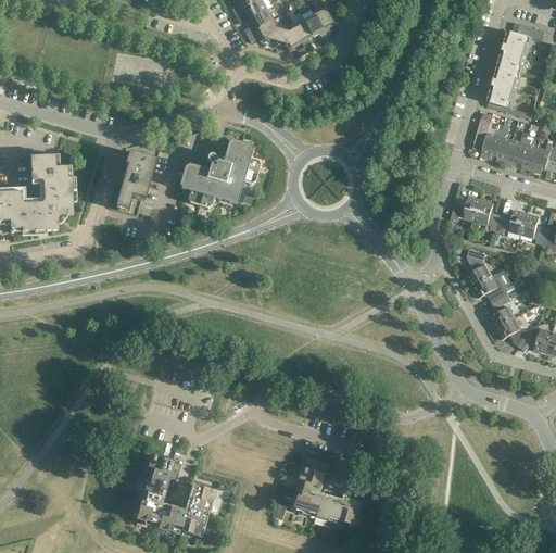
[(240,0),(242,3),(238,5),(236,3),(230,5),(234,11),(254,0),(240,0)]
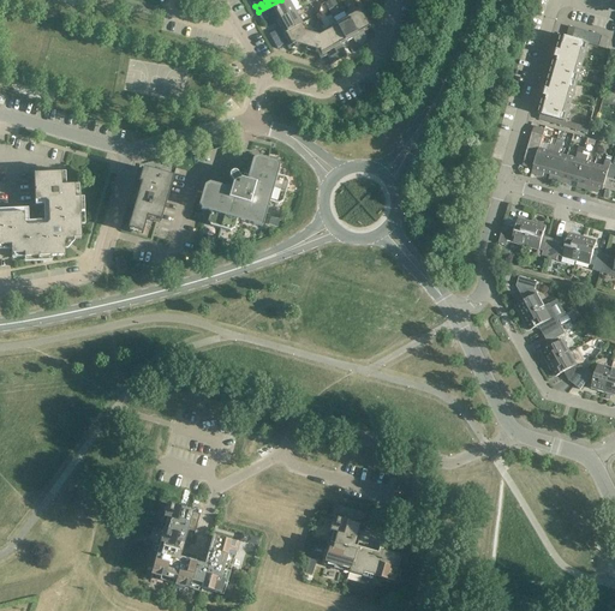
[(294,9),(291,0),(281,0),(258,12),(262,19),(268,16),(268,15),(273,12),(276,18),(294,9)]
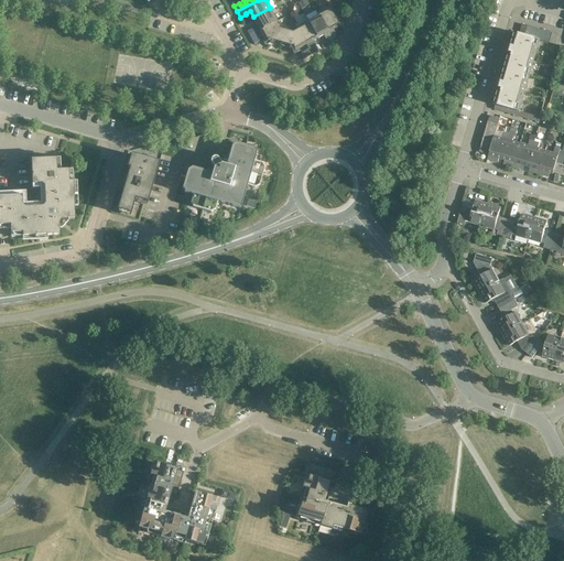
[(339,23),(329,4),(317,11),(318,12),(334,40),(339,36),(338,33),(336,31),(333,32),(331,28),(339,23)]
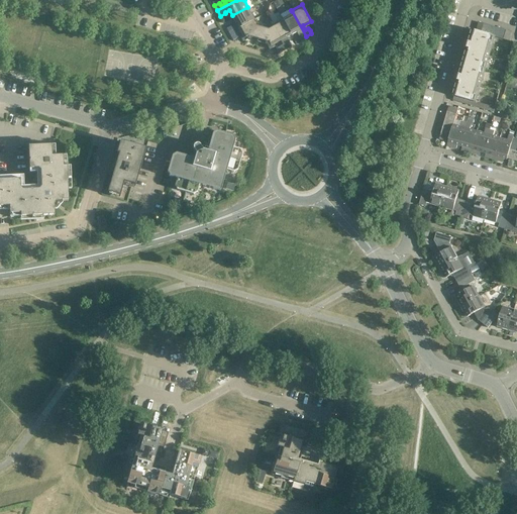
[(253,17),(247,7),(232,15),(236,23),(232,25),(230,23),(225,25),(228,31),(233,28),(237,25),(251,18),(253,17)]
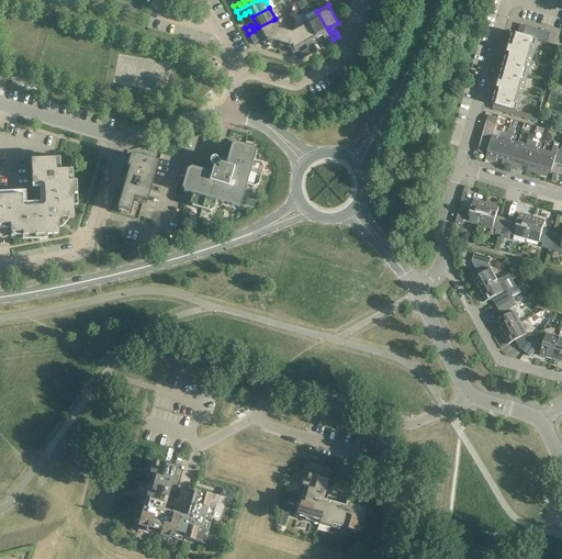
[(333,40),(317,12),(306,19),(316,35),(324,31),(326,35),(324,36),(327,43),(333,40)]
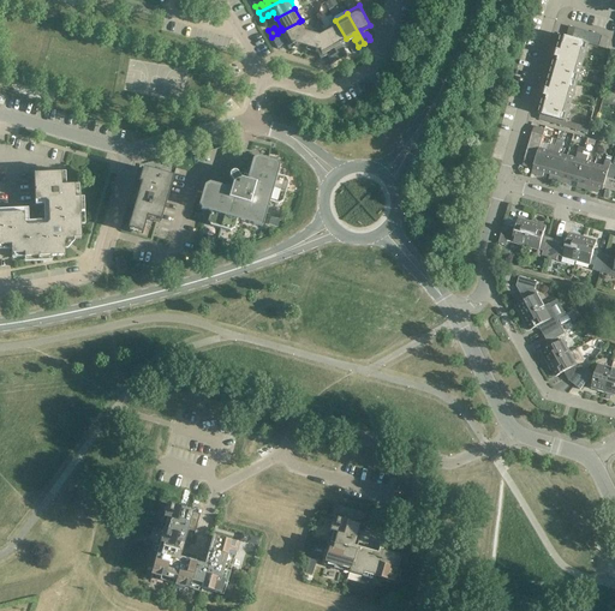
[(346,39),(335,21),(323,27),(324,29),(334,46),(336,51),(340,57),(346,53),(342,47),(340,48),(338,43),(346,39)]
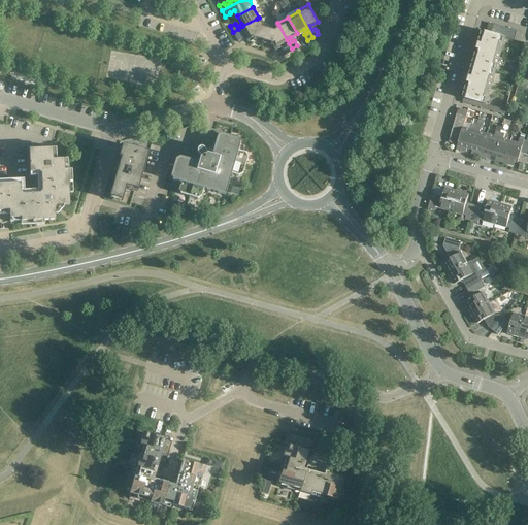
[(260,24),(257,19),(242,26),(246,33),(244,35),(248,40),(252,38),(251,36),(253,35),(263,38),(266,26),(260,24)]
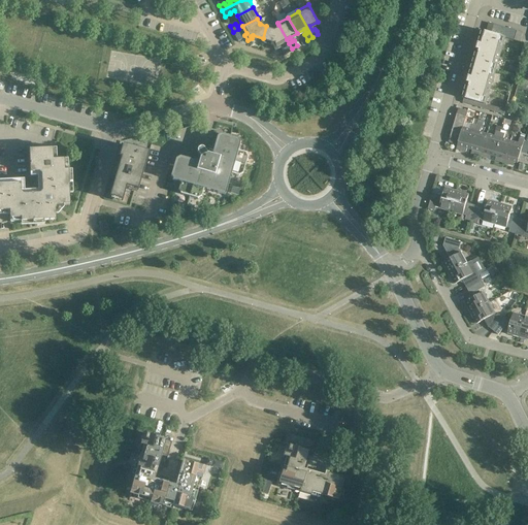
[(489,20),(486,29),(486,30),(502,34),(505,25),(489,20)]
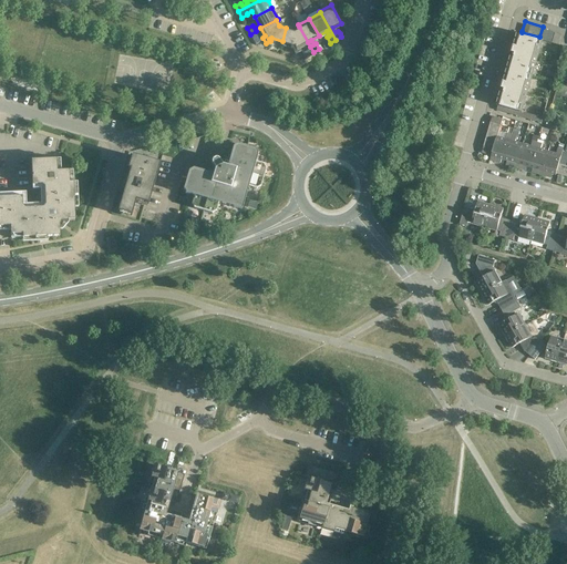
[(308,42),(299,27),(294,30),(286,28),(282,41),(294,44),(295,45),(292,47),(295,52),(301,49),(300,47),(308,42)]
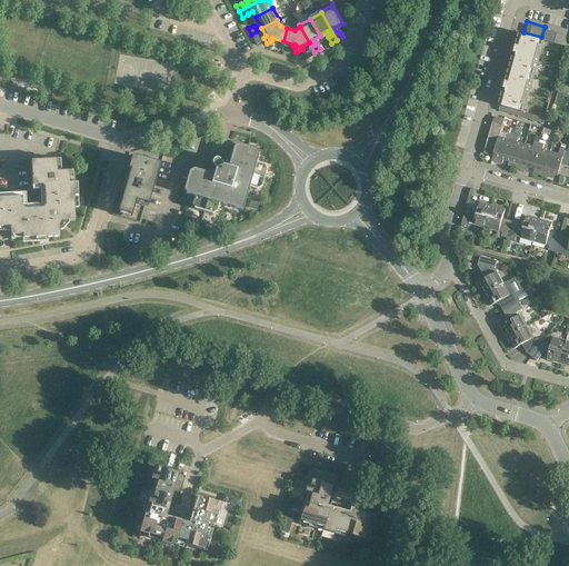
[(562,32),(545,27),(541,37),(545,38),(560,42),(562,32)]
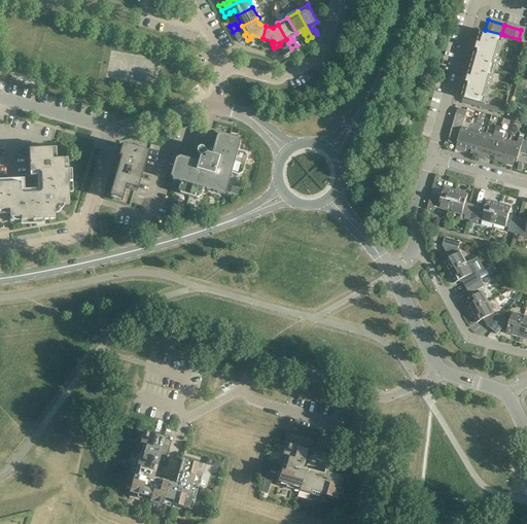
[(485,29),(481,28),(478,40),(475,39),(475,40),(473,45),(472,45),(476,46),(478,41),(483,42),(482,46),(481,49),(480,49),(479,50),(475,49),(471,62),(491,67),(492,62),(496,63),(502,40),(499,39),(500,34),(503,35),(504,35),(501,34),(485,30),(485,29)]
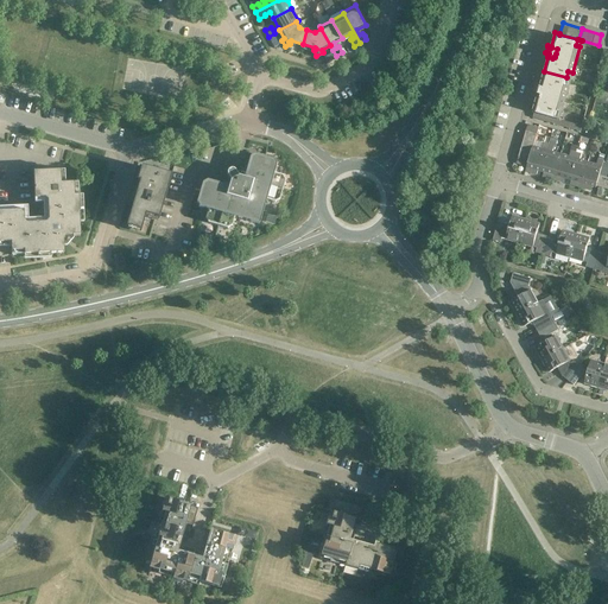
[(567,77),(544,71),(539,84),(537,83),(537,84),(536,90),(534,90),(538,91),(540,86),(546,87),(544,95),(542,95),(542,96),(537,95),(532,109),(534,109),(540,112),(546,113),(552,114),(558,116),(559,116),(556,115),(557,109),(562,110),(569,84),(564,83),(567,77)]
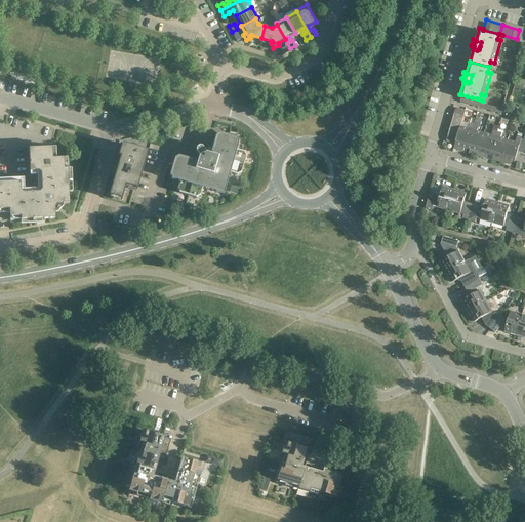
[(455,141),(460,124),(462,119),(466,108),(456,105),(451,122),(446,138),(455,141)]
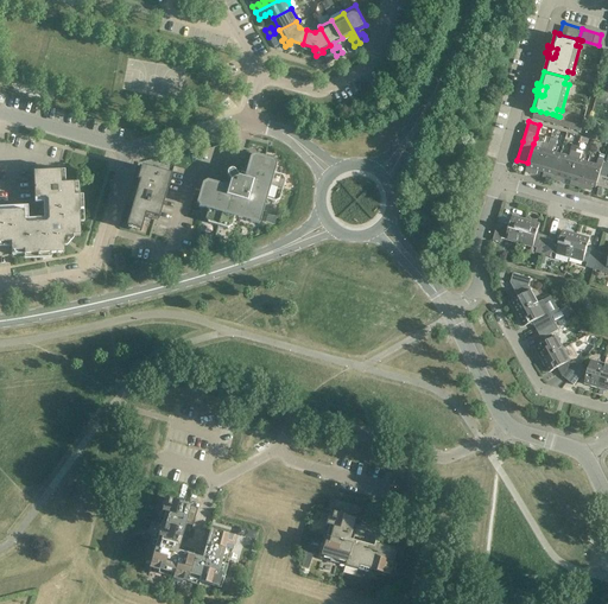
[(549,141),(536,138),(533,144),(527,163),(526,169),(537,171),(538,166),(542,167),(549,141)]
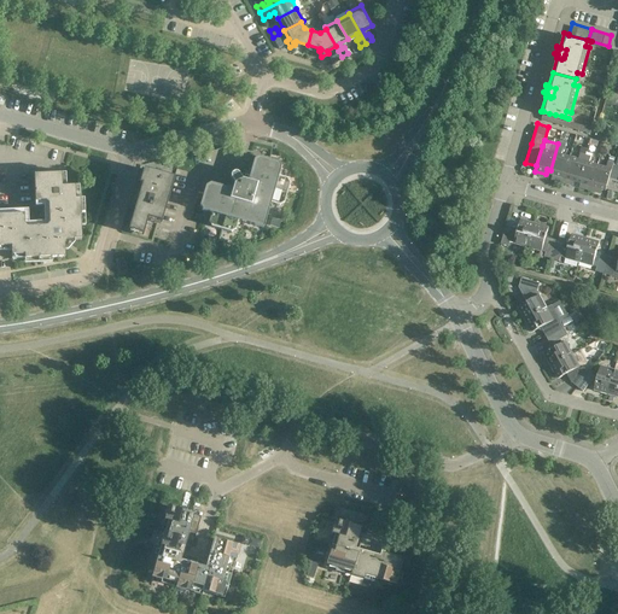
[(563,146),(558,144),(551,170),(553,171),(552,176),(563,180),(570,155),(561,152),(563,146)]
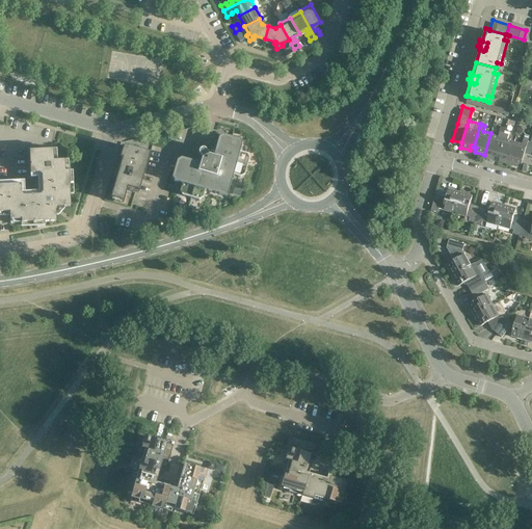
[(498,135),(490,133),(484,155),(494,157),(495,153),(498,154),(504,131),(500,130),(498,135)]
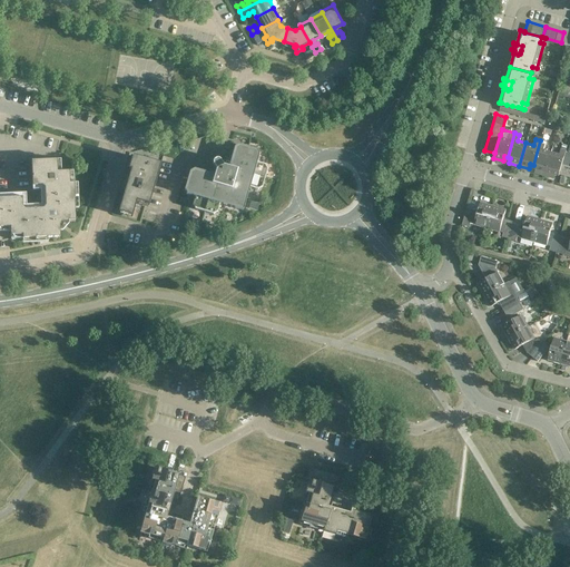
[(546,142),(540,140),(533,165),(537,166),(534,170),(544,173),(551,150),(543,148),(546,142)]
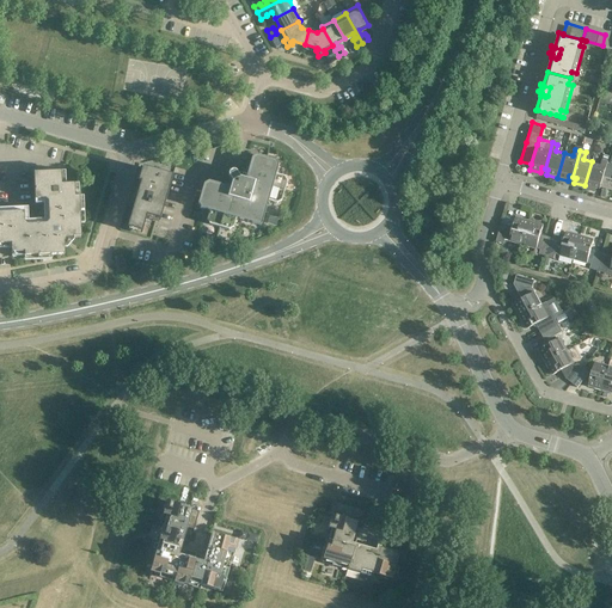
[(203,182),(197,201),(199,201),(200,204),(200,206),(209,208),(207,217),(209,221),(228,227),(228,226),(232,225),(233,225),(236,215),(261,222),(268,197),(276,201),(277,200),(281,197),(283,189),(287,178),(286,178),(283,174),(285,173),(275,171),(279,163),(277,163),(275,159),(275,158),(265,155),(256,152),(256,153),(251,155),(251,154),(248,165),(250,167),(243,171),(242,176),(239,174),(237,171),(236,170),(236,169),(234,167),(233,167),(232,167),(231,167),(230,167),(228,169),(228,170),(227,170),(227,171),(227,172),(228,173),(231,179),(231,182),(226,180),(220,184),(218,182),(208,179),(207,179),(203,182)]
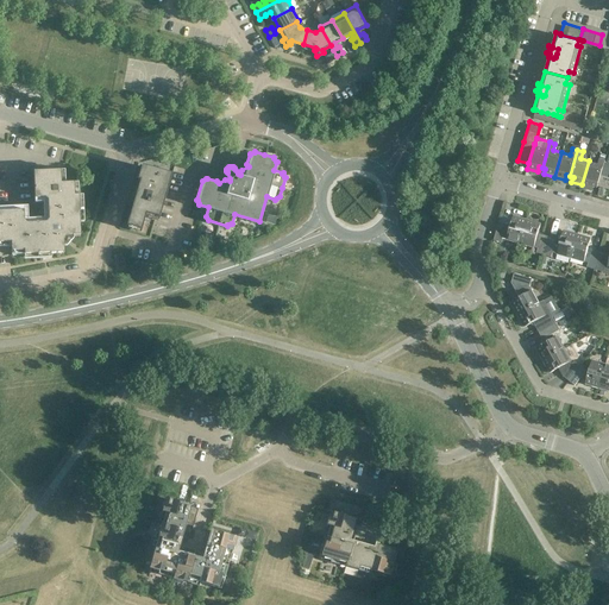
[(597,163),(589,161),(582,184),(592,188),(594,183),(597,183),(601,172),(606,158),(600,156),(597,163)]
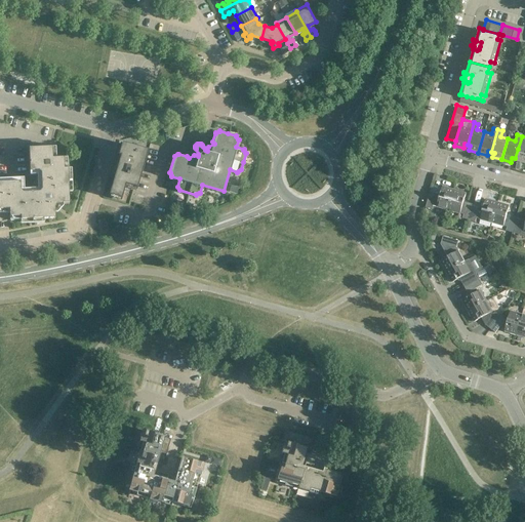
[(110,191),(122,195),(126,181),(137,185),(148,149),(123,142),(110,191)]
